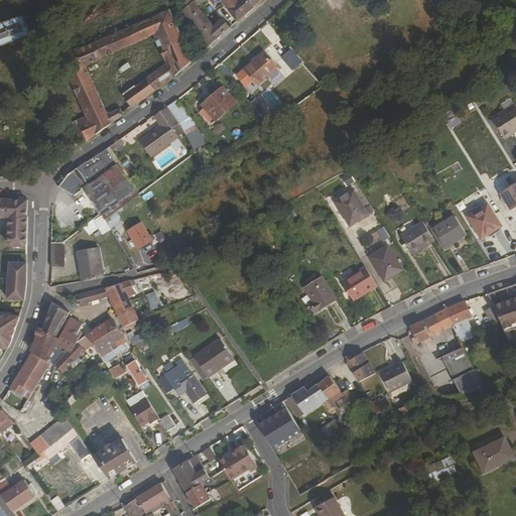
[(194,2),(192,0),(188,0),(183,6),(185,10),(194,2)]
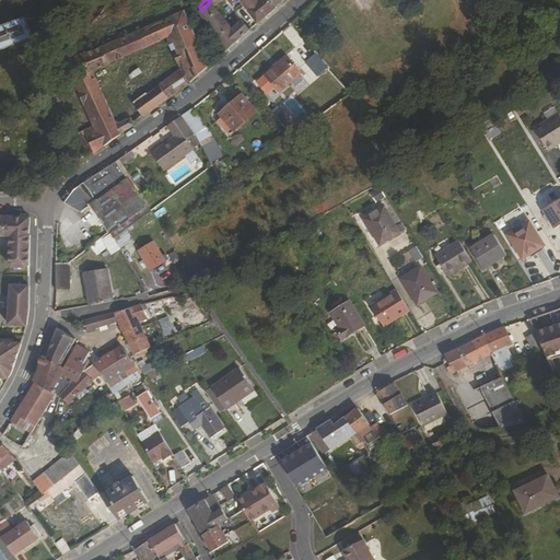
[(209,0),(210,2),(201,11),(226,51),(240,39),(251,30),(243,20),(232,30),(214,8),(223,1),(222,0),(209,0)]
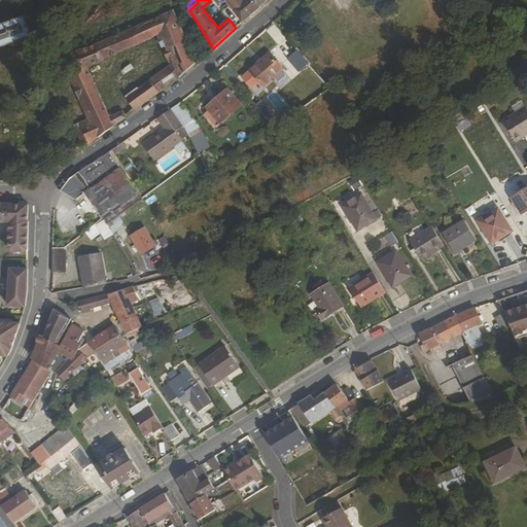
[(226,0),(243,23),(252,14),(259,8),(253,0),(226,0)]
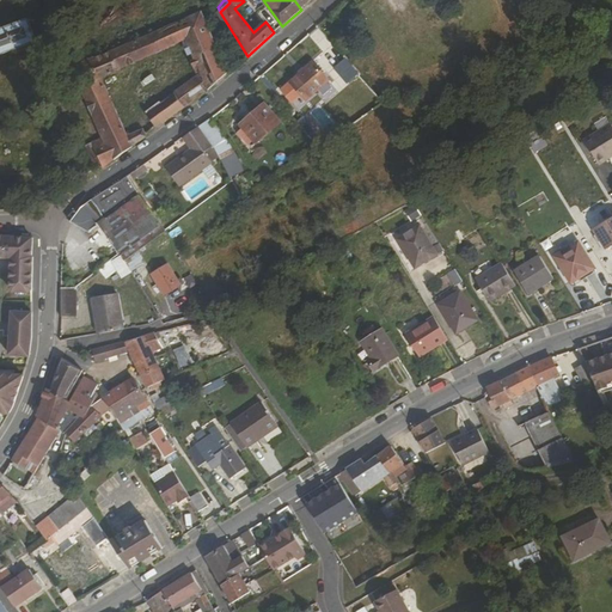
[(73,67),(89,102),(109,93),(102,78),(121,69),(120,68),(176,43),(175,40),(184,35),(201,73),(208,90),(228,73),(202,12),(73,67)]
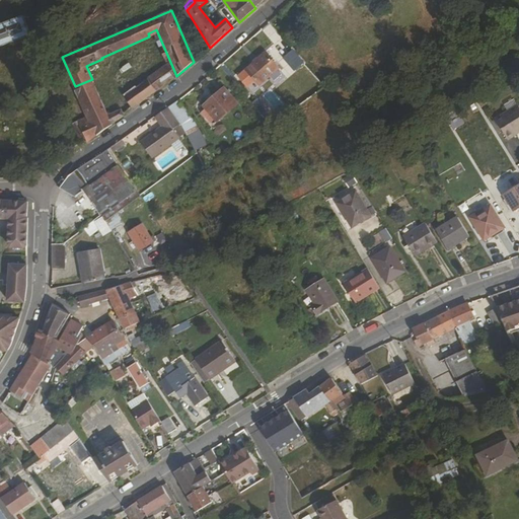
[(0,46),(31,34),(24,15),(0,24),(0,46)]
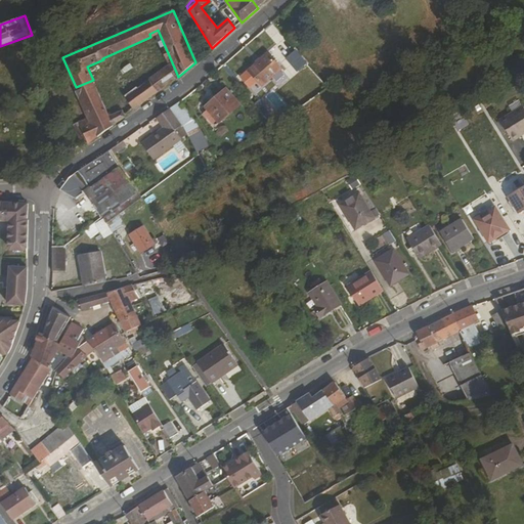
[(276,83),(286,74),(269,54),(250,71),(262,86),(272,78),(276,83)]
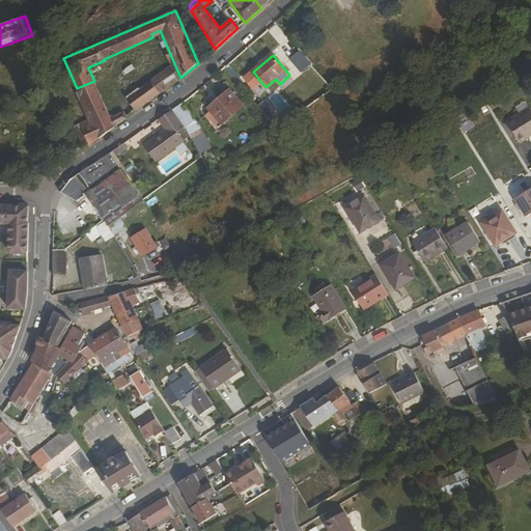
[(152,81),(155,84),(161,92),(180,78),(174,63),(152,81)]
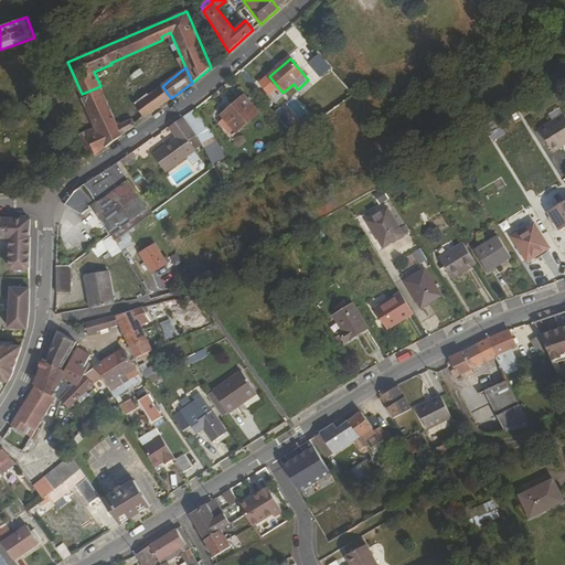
[(82,94),(86,102),(104,93),(100,86),(82,94)]
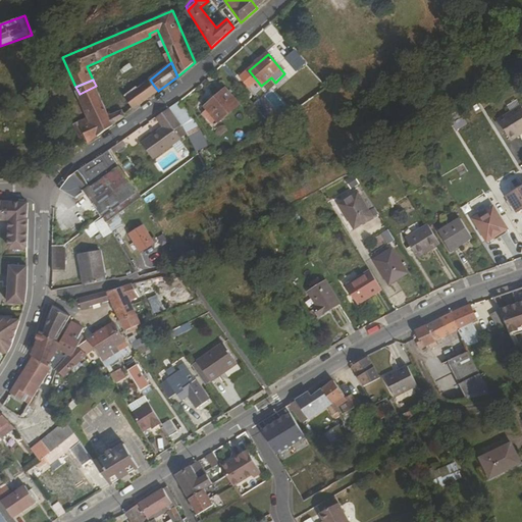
[(135,108),(158,91),(152,83),(129,100),(135,108)]
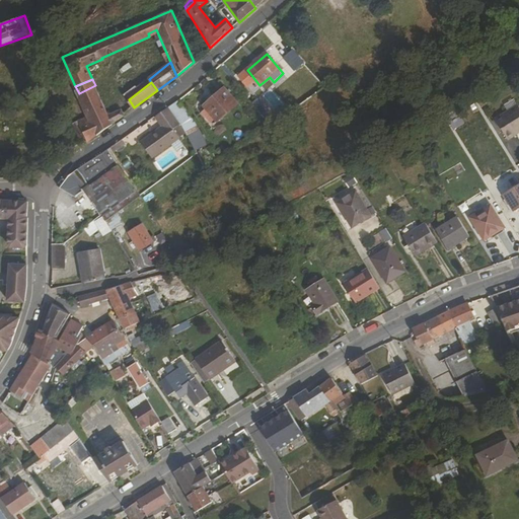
[(88,142),(112,126),(124,115),(121,110),(108,116),(95,85),(79,93),(88,116),(78,120),(89,137),(85,139),(88,142)]
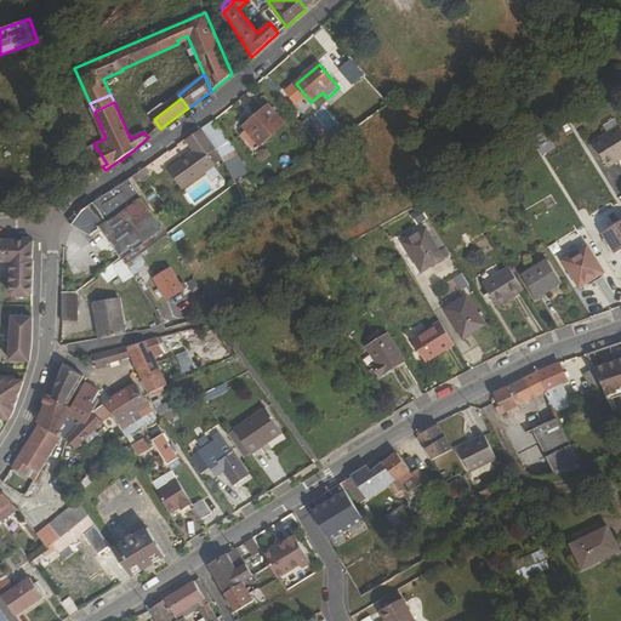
[(261,146),(285,124),(269,106),(245,126),(261,146)]
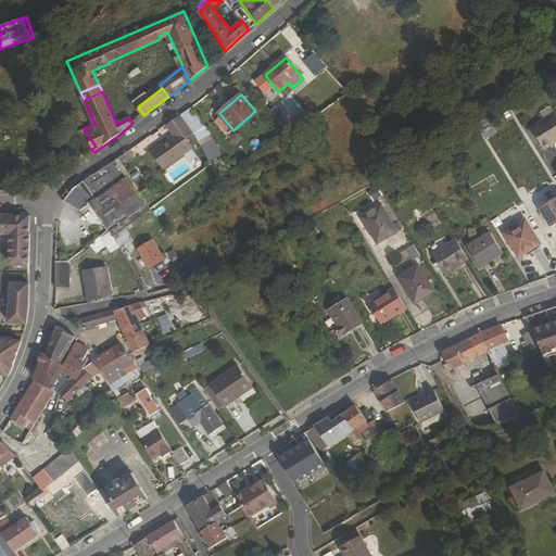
[(202,148),(214,140),(191,108),(181,114),(193,133),(202,148)]
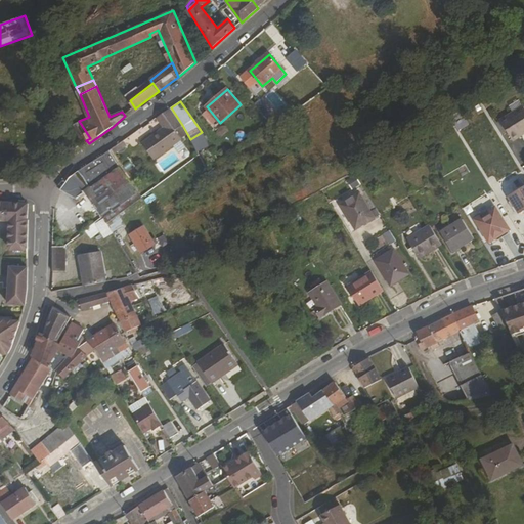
[(182,139),(176,130),(182,125),(171,107),(157,118),(164,128),(142,143),(154,159),(173,145),(180,139),(182,139)]
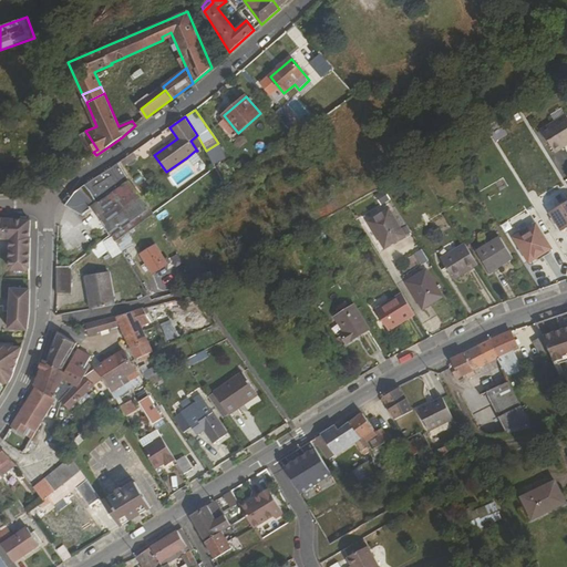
[(555,153),(564,147),(563,146),(566,143),(566,117),(543,133),(555,153)]
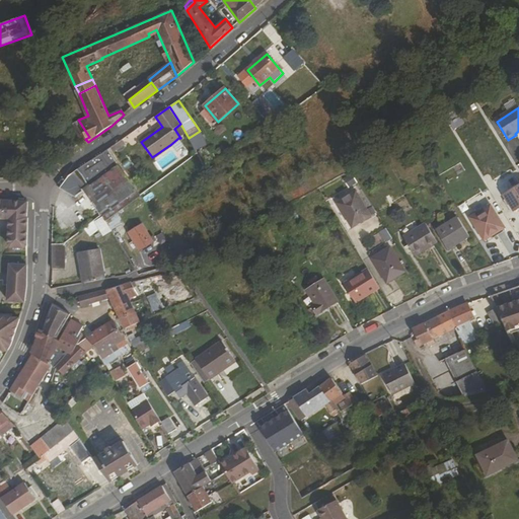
[(444,121),(431,129),(434,135),(448,128),(444,121)]
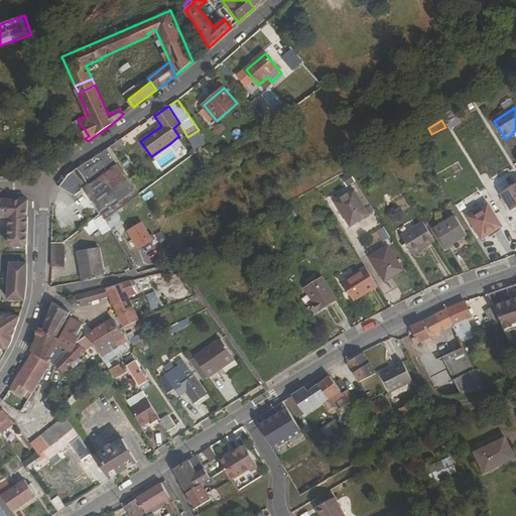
[(212,126),(215,134),(225,130),(222,122),(212,126)]
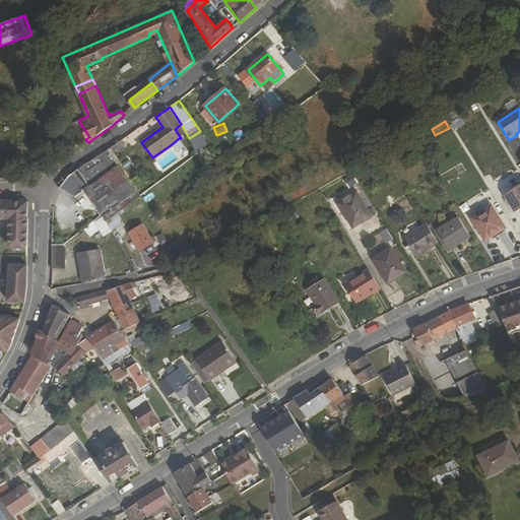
[(421,144),(433,137),(429,130),(417,137),(421,144)]
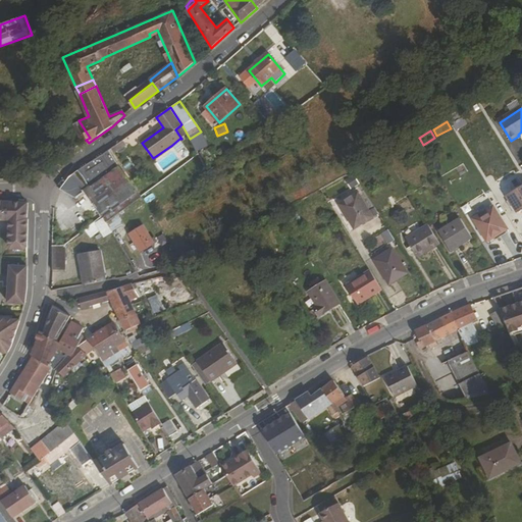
[(209,146),(201,132),(190,139),(197,152),(209,146)]
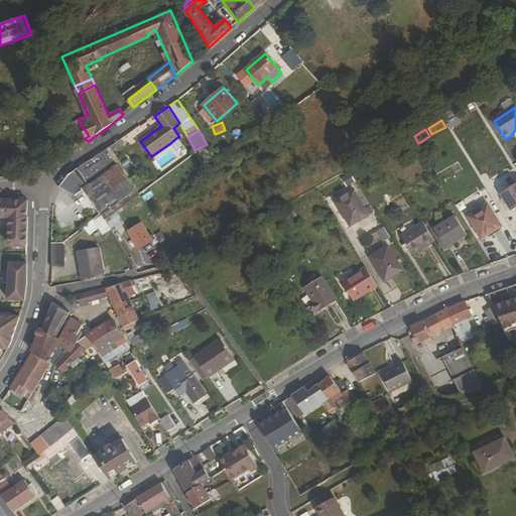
[(176,151),(183,146),(177,137),(170,143),(176,151)]
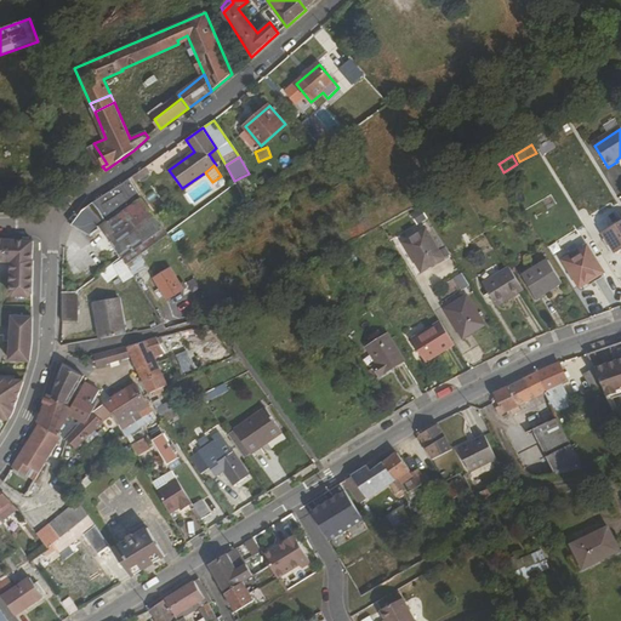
[(148,166),(140,172),(143,178),(152,171),(148,166)]
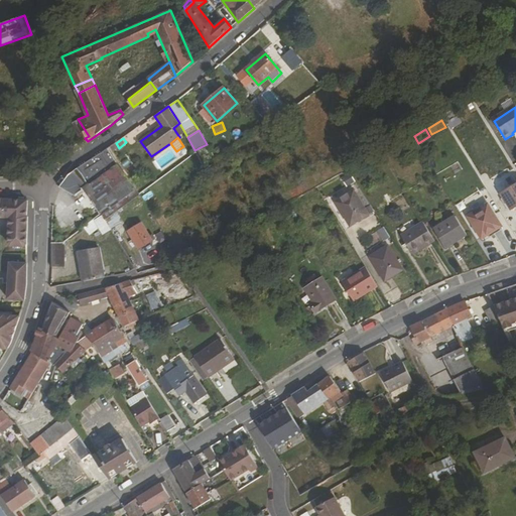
[(108,171),(111,176),(122,168),(109,147),(79,167),(86,177),(86,178),(89,183),(108,171)]
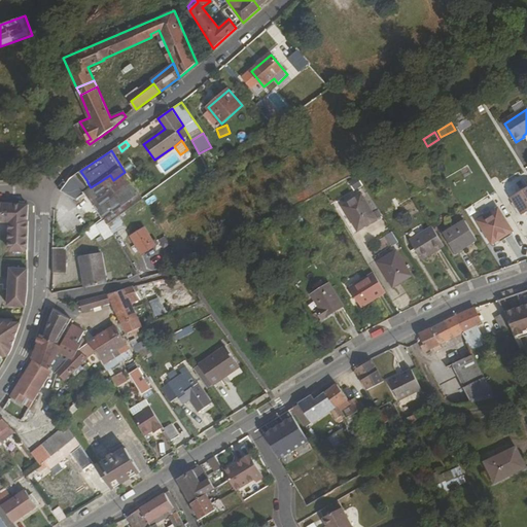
[(125,211),(140,200),(125,172),(113,180),(110,175),(91,187),(88,182),(88,181),(80,171),(70,178),(61,190),(77,200),(86,192),(102,219),(105,224),(125,211)]
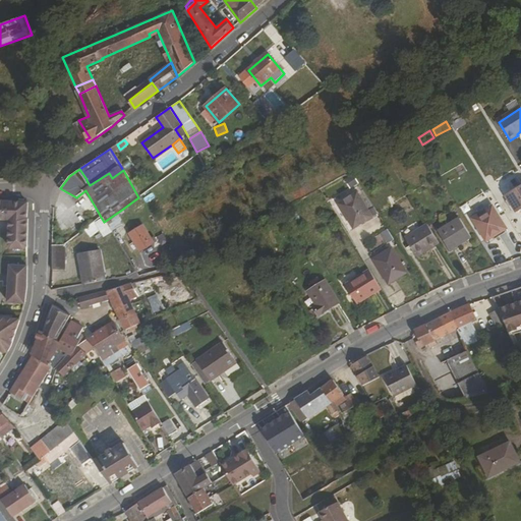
[(351,182),(356,179),(352,172),(347,175),(351,182)]
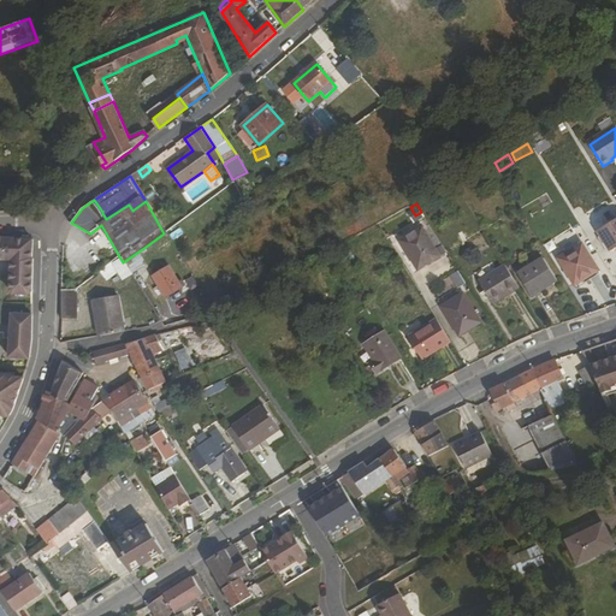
[(615,220),(599,232),(610,250),(615,246),(615,220)]
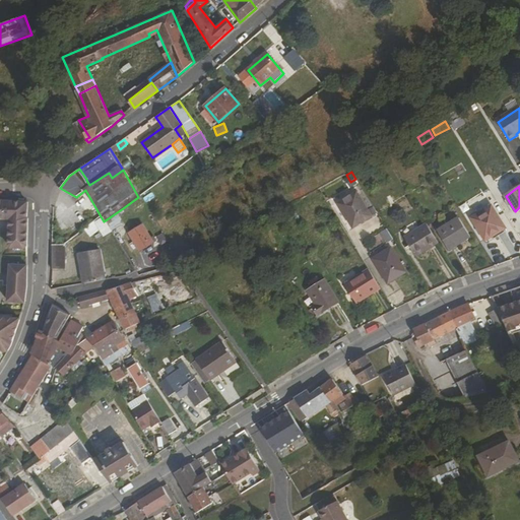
[(338,204),(353,228),(378,213),(374,207),(368,210),(356,192),(338,204)]
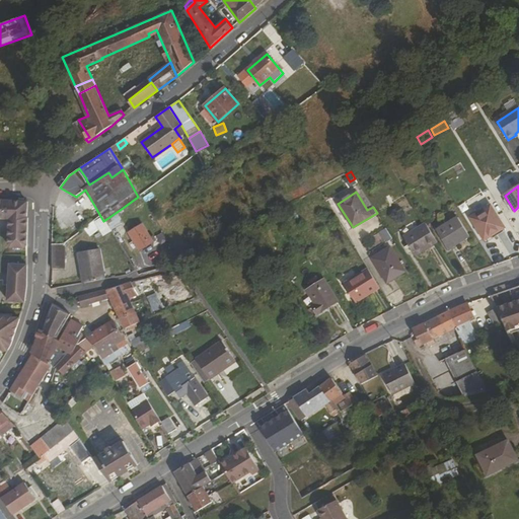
[(28,201),(0,199),(0,218),(10,219),(9,244),(11,247),(24,247),(27,245),(28,217),(27,216),(28,201)]
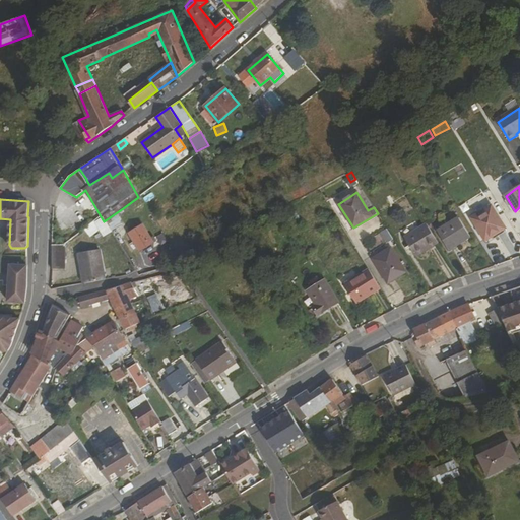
[(471,218),(485,241),(494,236),(493,235),(505,226),(492,206),(471,218)]
